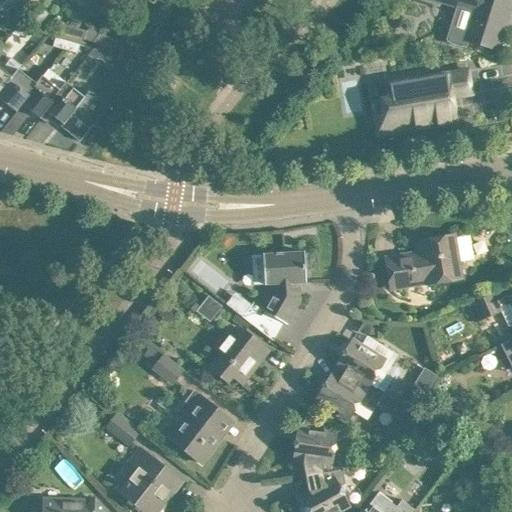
[(29,12),(38,0),(17,0),(16,2),(29,12)]
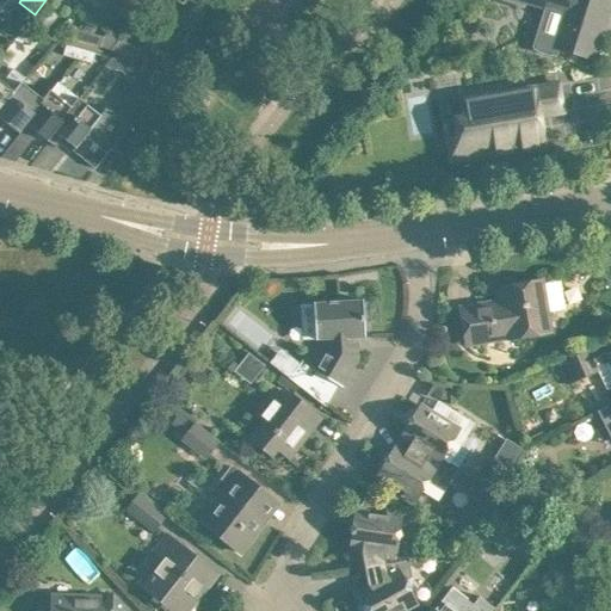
[(559,48),(591,59),(604,16),(608,17),(610,4),(610,0),(513,0),(545,10),(532,50),(555,57),(559,48)]
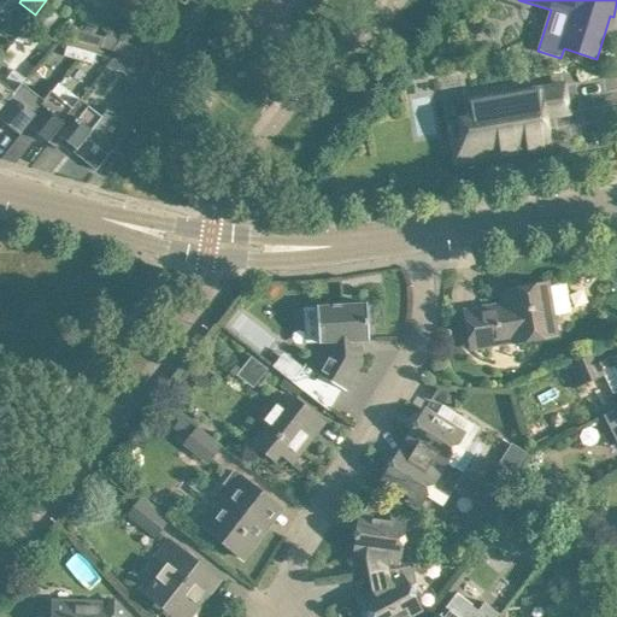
[(30,21),(21,33),(36,37),(36,34),(41,35),(43,24),(30,21)]
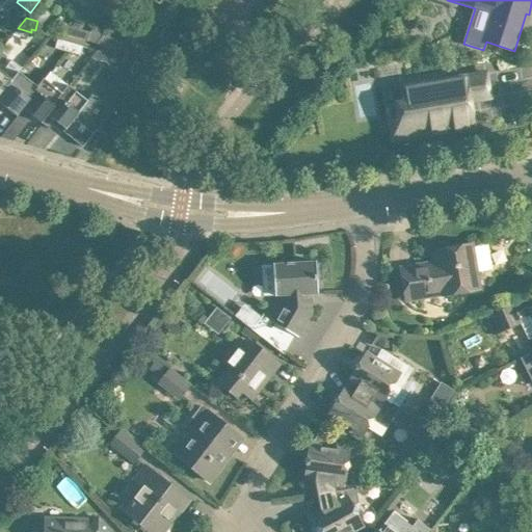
[(75,37),(77,29),(64,25),(61,34),(75,37)]
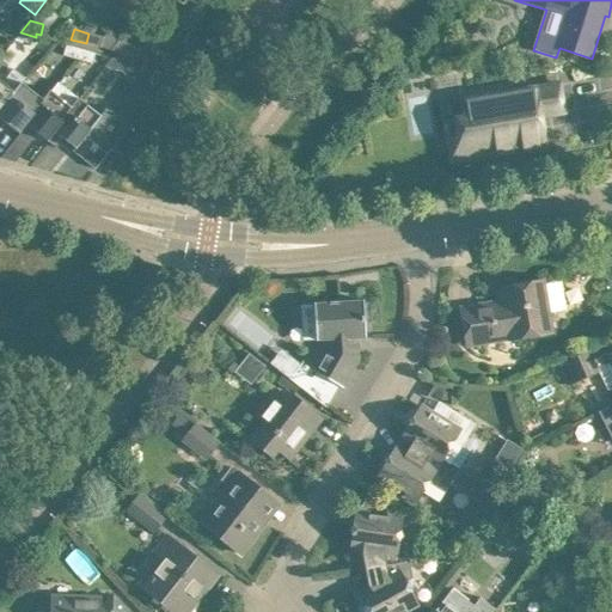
[(34,43),(36,37),(20,32),(17,38),(34,43)]
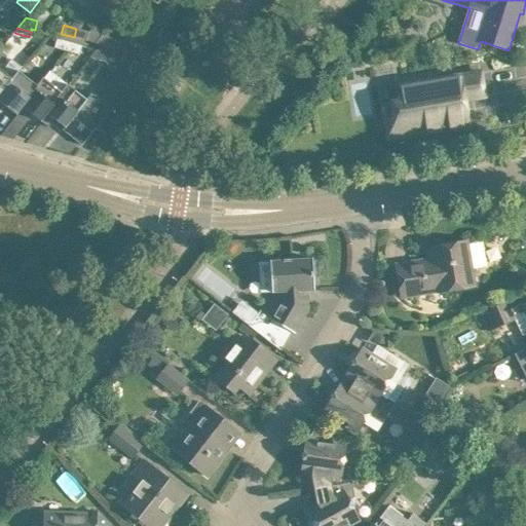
[(88,32),(86,41),(96,43),(102,36),(92,28),(88,32)]
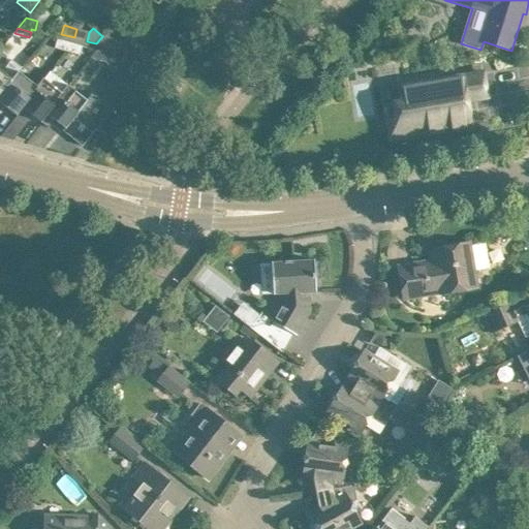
[(89,32),(76,29),(74,37),(87,41),(89,32)]
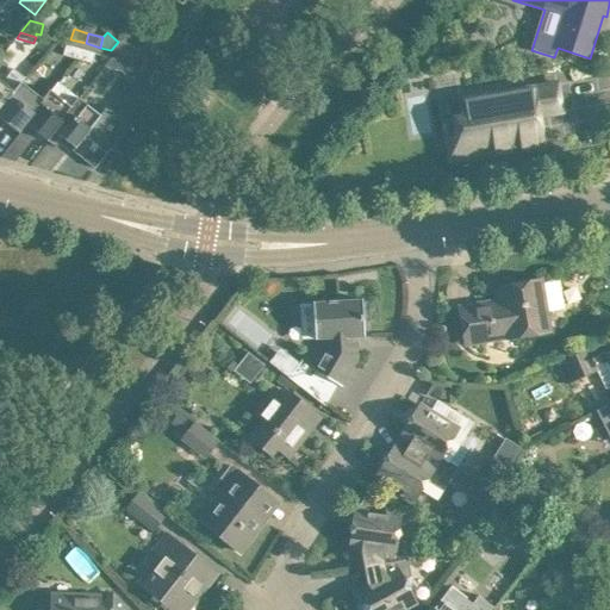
[(118,42),(111,50),(137,58),(139,48),(118,42)]
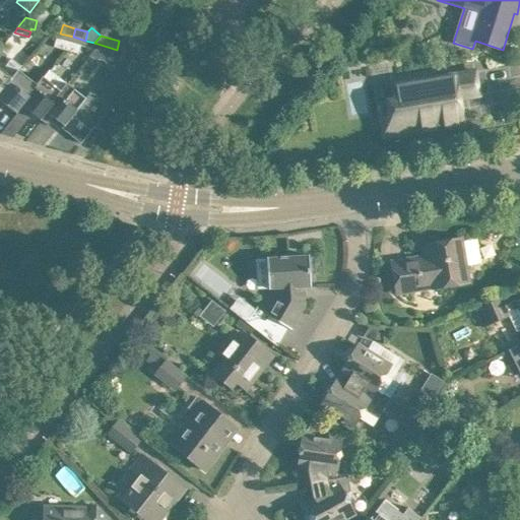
[(54,48),(66,51),(68,43),(56,39),(54,48)]
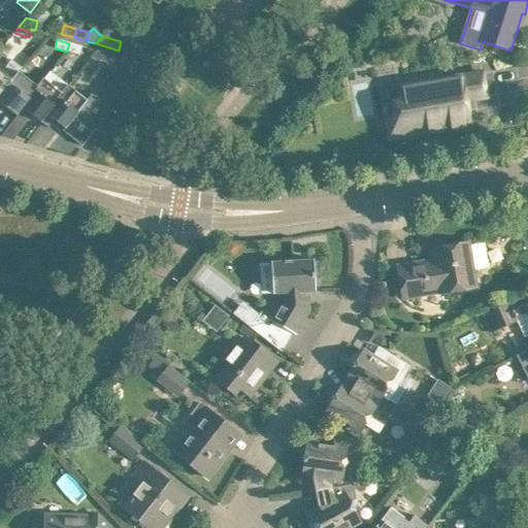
[(81,46),(69,43),(67,52),(79,55),(81,46)]
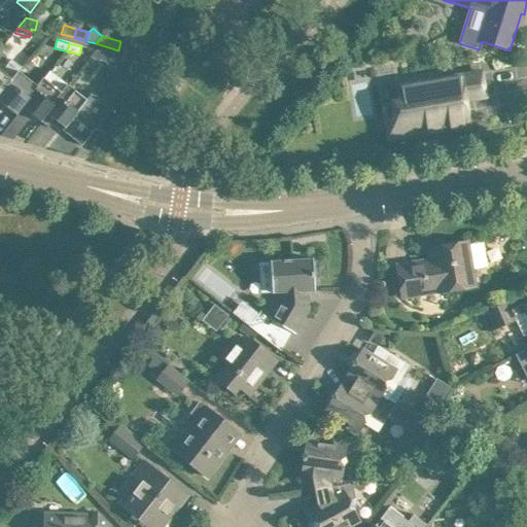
[(104,62),(107,54),(96,50),(90,58),(104,62)]
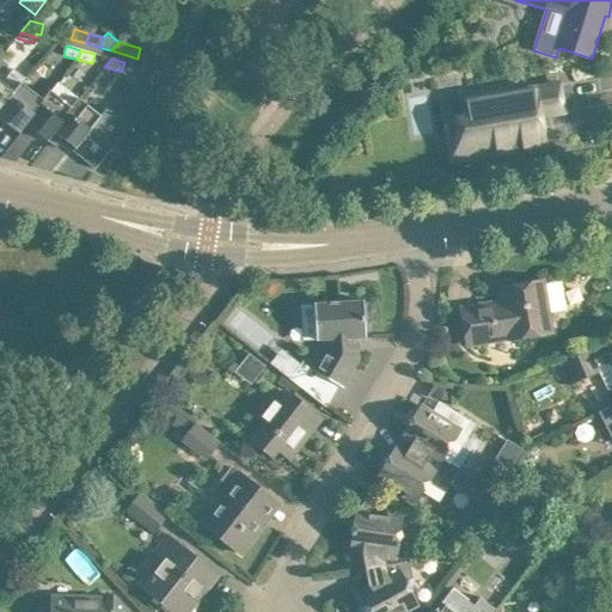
[(0,111),(16,93),(14,92),(22,83),(25,79),(13,69),(2,83),(0,80),(0,111)]
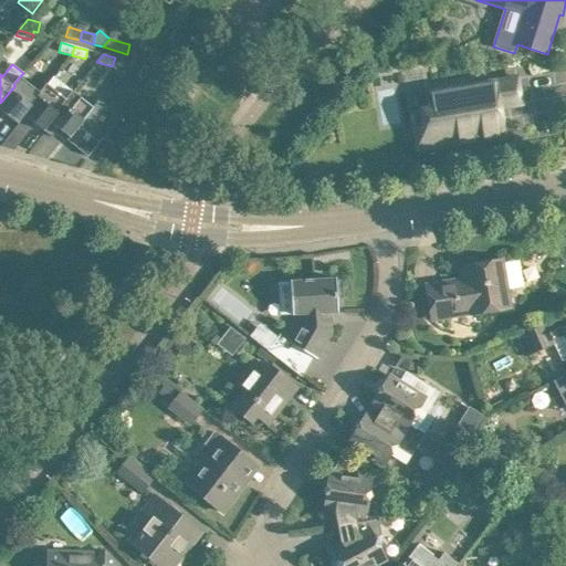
[(0,121),(6,114),(17,123),(41,93),(40,93),(20,76),(13,85),(14,86),(0,103),(0,121)]
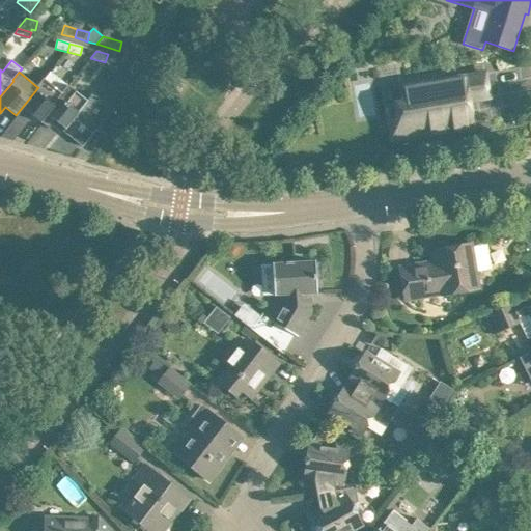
[(38,87),(16,115),(24,121),(29,114),(40,122),(62,94),(62,93),(68,86),(50,72),(44,80),(44,79),(37,87),(38,87)]
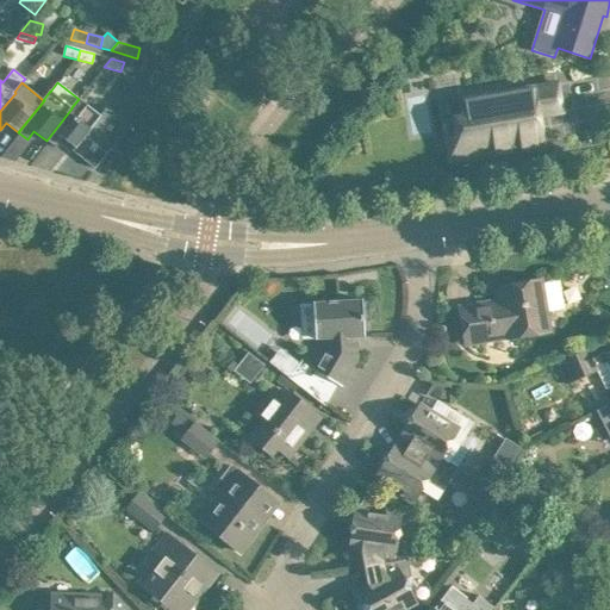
[(498,153),(509,151),(543,145),(539,116),(562,112),(558,83),(459,100),(462,123),(446,125),(446,126),(444,128),(449,156),(450,156),(452,161),(468,157),(468,156),(470,156),(470,157),(497,153),(497,151),(498,151),(498,153)]
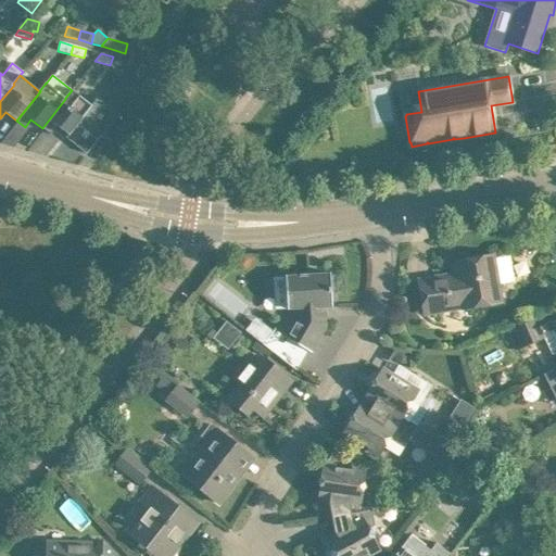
[(196,90),(192,88),(187,84),(180,91),(189,99),(196,90)]
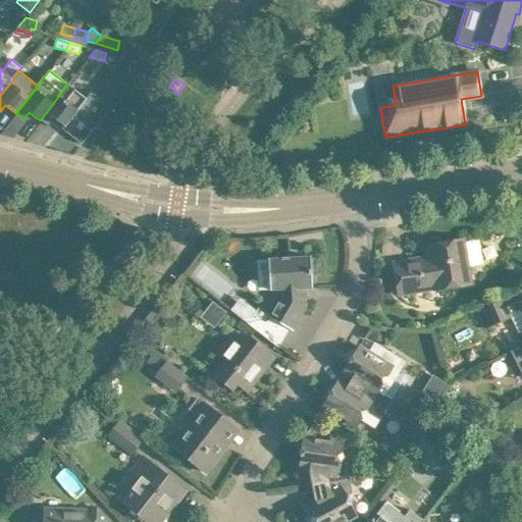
[(61,93),(40,120),(47,126),(53,118),(63,126),(62,129),(81,145),(95,127),(96,128),(97,126),(96,126),(110,108),(94,95),(91,93),(86,99),(67,85),(61,92),(61,93)]
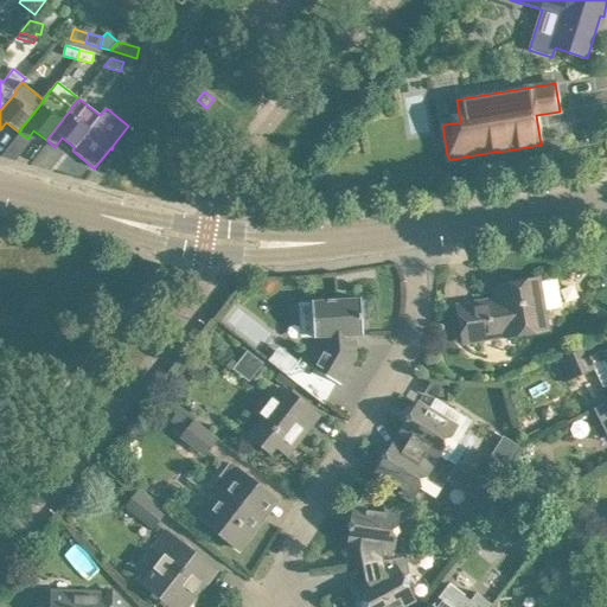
[(499,300),(458,307),(464,343),(505,336),(505,337),(526,333),(545,330),(544,318),(543,311),(556,308),(560,304),(556,283),(550,280),(538,282),(537,280),(497,287),(499,300)]
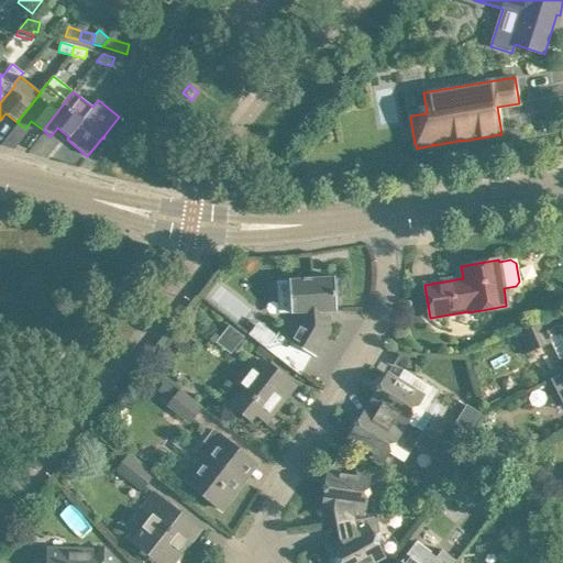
[(310,355),(315,357),(331,330),(327,328),(326,311),(337,310),(334,277),(288,280),(290,313),(298,313),(298,323),(288,341),(277,333),(269,343),(266,349),(276,356),(299,374),(310,355)]
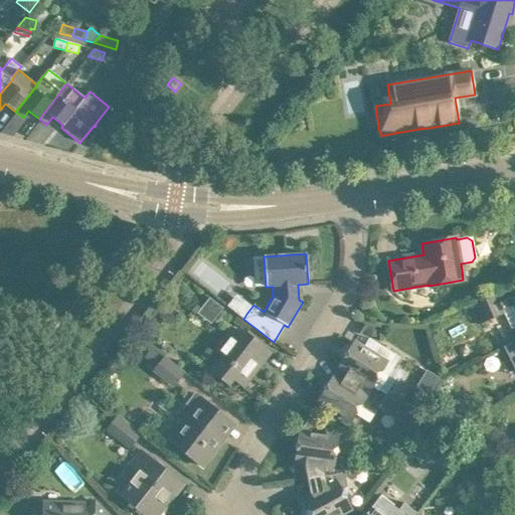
[(514,288),(472,309),(479,324),(503,312),(511,329),(514,327),(514,288)]
